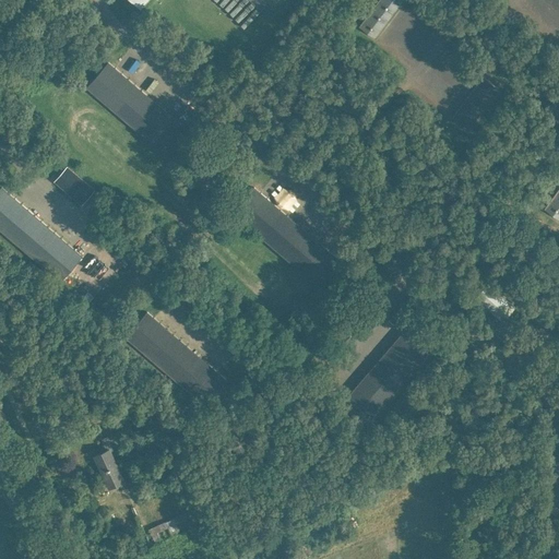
[(219,0),(250,25),(256,19),(250,14),(261,0),(219,0)]
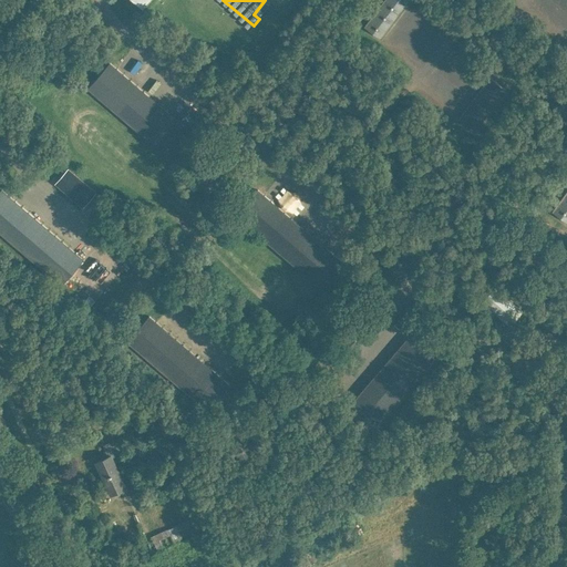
[(384,0),(366,27),(381,38),(410,0),(384,0)]
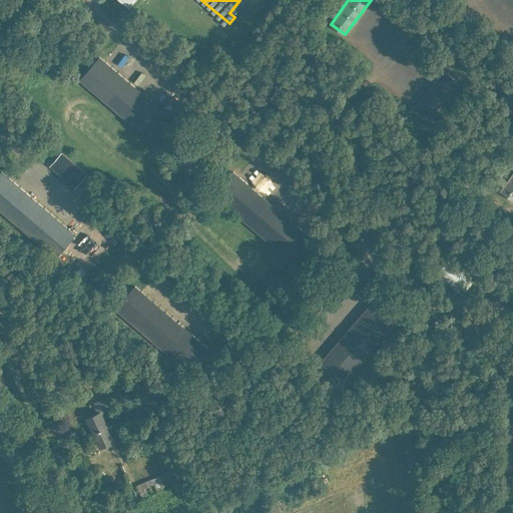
[(168,114),(105,61),(100,56),(90,68),(88,67),(86,69),(88,71),(81,79),(106,100),(154,142),(173,119),(168,114)]
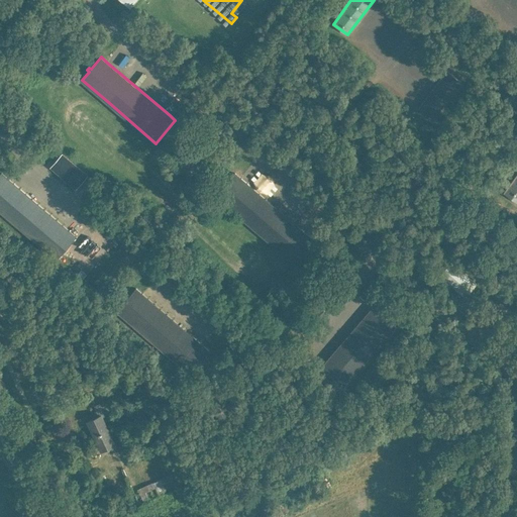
[(88,175),(63,153),(52,167),(77,188),(88,175)]
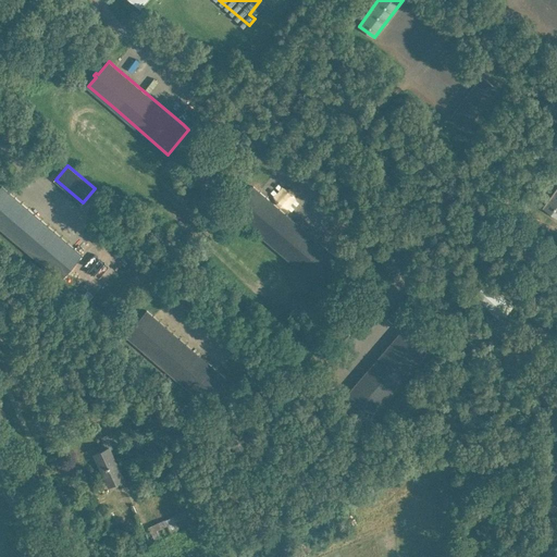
[(0,188),(0,225),(61,279),(83,255),(9,192),(2,186),(0,188)]
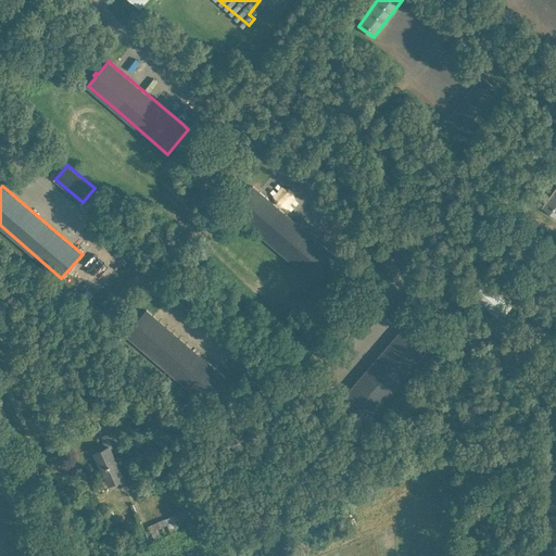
[(312,278),(332,254),(253,186),(232,210),(312,278)]
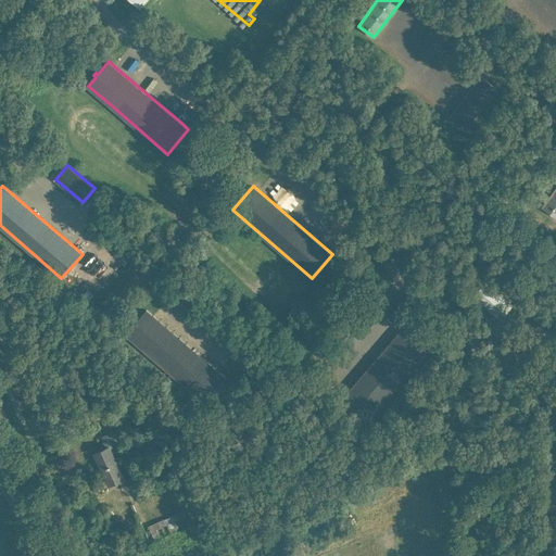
[(555,188),(543,207),(555,216),(555,188)]
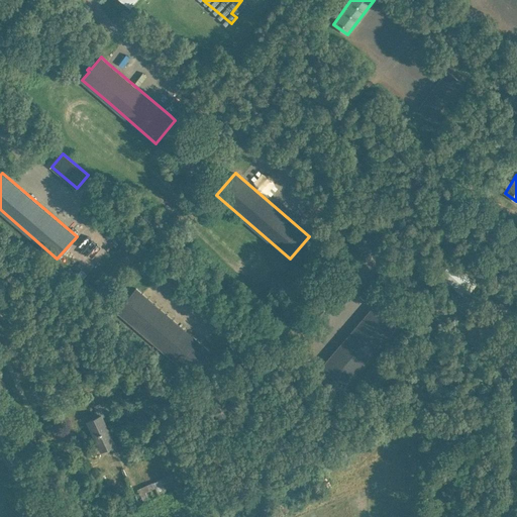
[(477,283),(452,262),(440,275),(466,297),(477,283)]
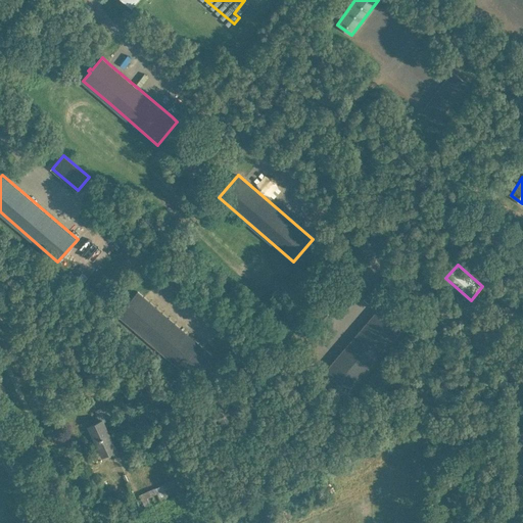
[(214,355),(139,291),(119,314),(193,378),(214,355)]
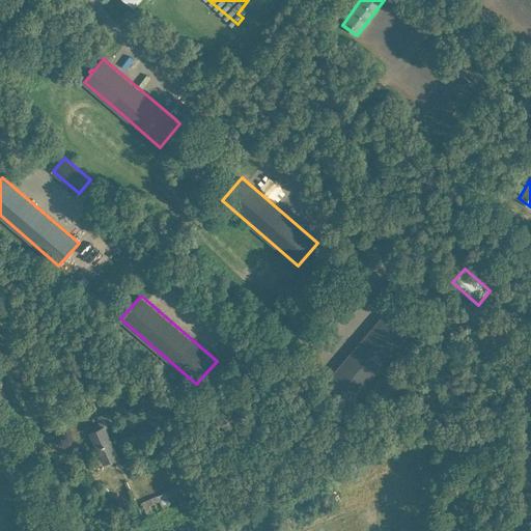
[(415,326),(392,306),(327,382),(350,401),(415,326)]
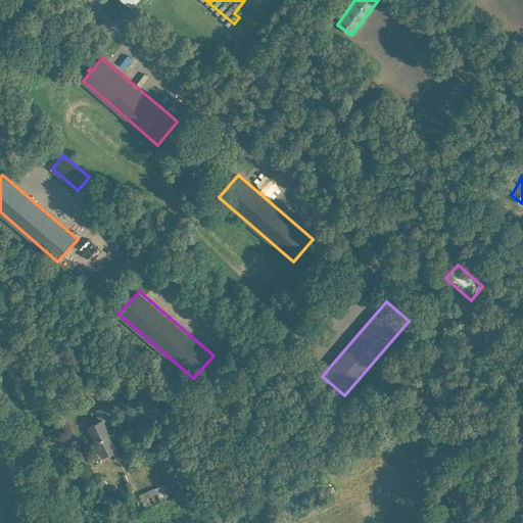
[(103,455),(107,453),(114,449),(119,460),(123,458),(124,458),(117,445),(115,446),(110,434),(104,421),(106,420),(100,409),(96,411),(100,420),(94,423),(90,425),(94,434),(100,448),(103,455)]
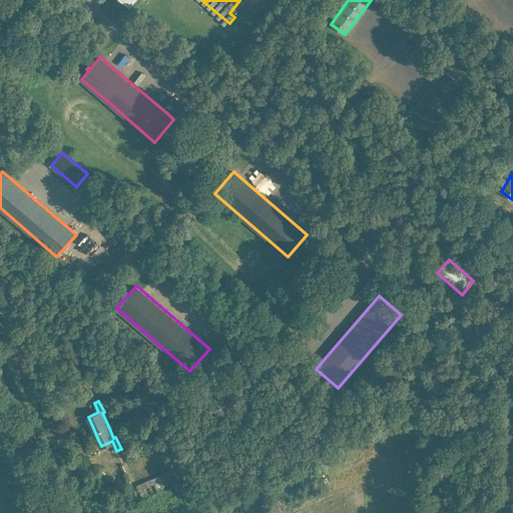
[(138,485),(143,496),(179,480),(174,469),(138,485)]
